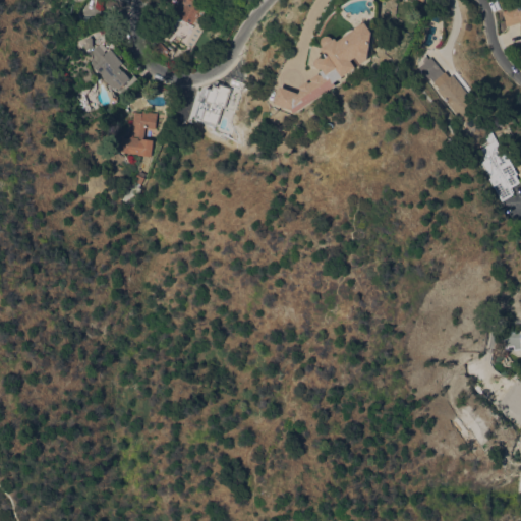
[(203,0),(209,3),(185,45),(179,42),(181,38),(166,29),(178,6),(167,0),(203,0)]
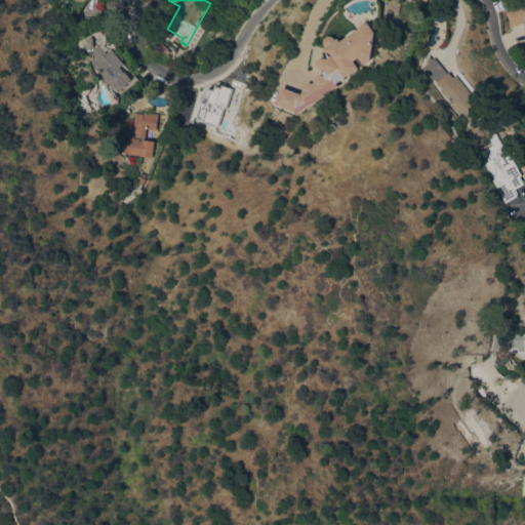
[(524,4),(524,33),(523,26),(524,25),(524,23),(510,27),(506,11),(522,7),(522,5),(524,4)]
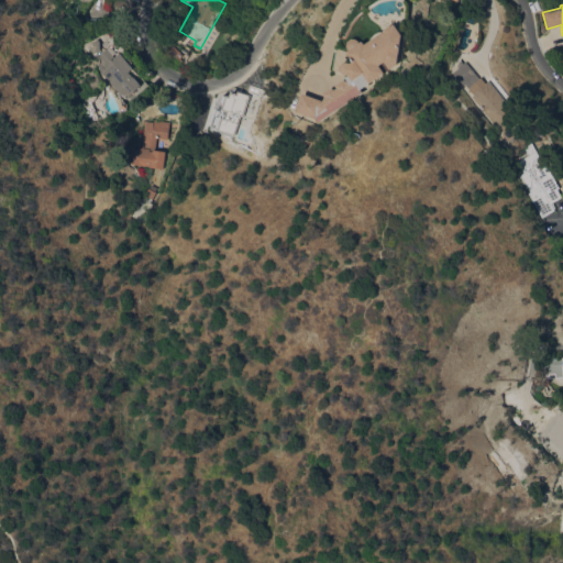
[(403,34),(397,64),(316,119),(296,111),(304,92),(323,100),(324,96),(353,77),(351,73),(349,74),(345,75),(343,74),(340,72),(340,69),(340,66),(342,63),(344,62),(346,62),(350,63),(351,64),(354,62),(348,52),(350,51),(349,48),(348,46),(348,44),(349,41),(351,39),(354,37),(357,39),(359,41),(361,42),(363,41),(365,44),(372,40),(371,39),(374,35),(376,33),(378,32),(383,31),(383,32),(385,31),(385,30),(392,25),(393,25),(396,23),(403,34)]
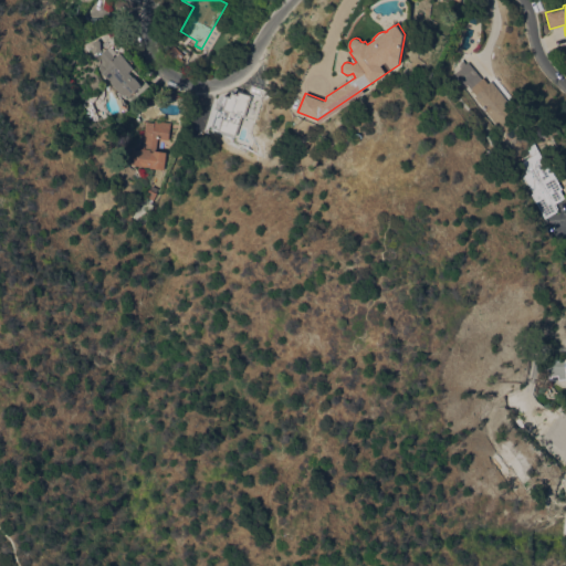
[(101,49),(101,50),(94,54),(90,48),(94,45),(93,43),(98,39),(101,41),(101,42),(101,49)]
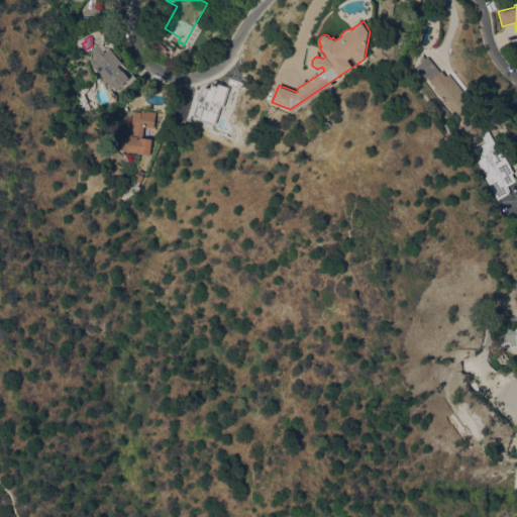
[(154,39),(168,50),(166,54),(168,56),(163,62),(146,48),(148,46),(154,39)]
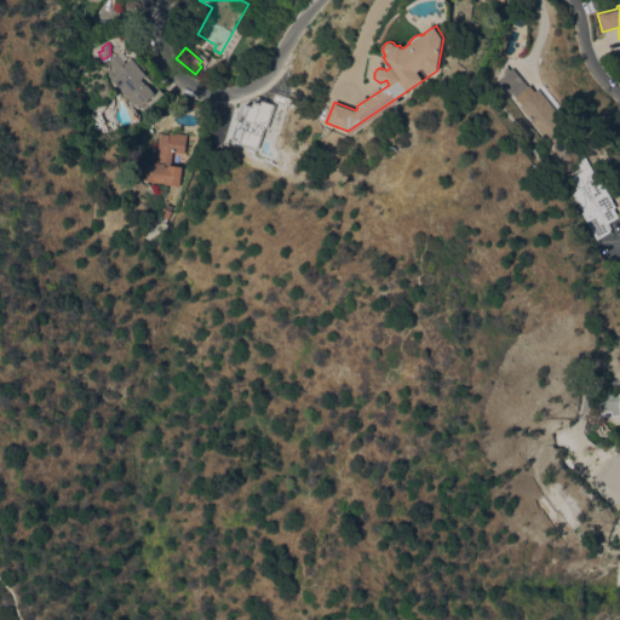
[(112,65),(110,58),(112,58),(118,52),(126,63),(132,57),(147,75),(142,79),(147,85),(148,84),(156,93),(139,108),(136,103),(133,105),(114,81),(113,82),(108,76),(113,73),(112,65)]
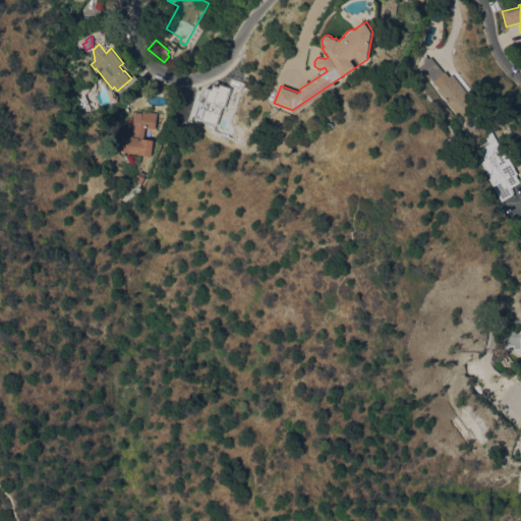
[(428,58),(430,57),(448,77),(452,74),(480,108),(478,110),(479,111),(466,122),(464,120),(462,121),(436,90),(439,88),(429,76),(427,78),(417,67),(424,62),(422,61),(424,57),(426,55),(428,58)]
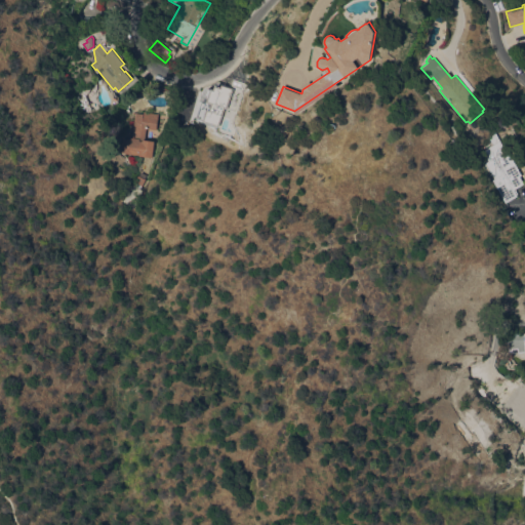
[(228,88),(215,84),(204,121),(216,125),(228,88)]
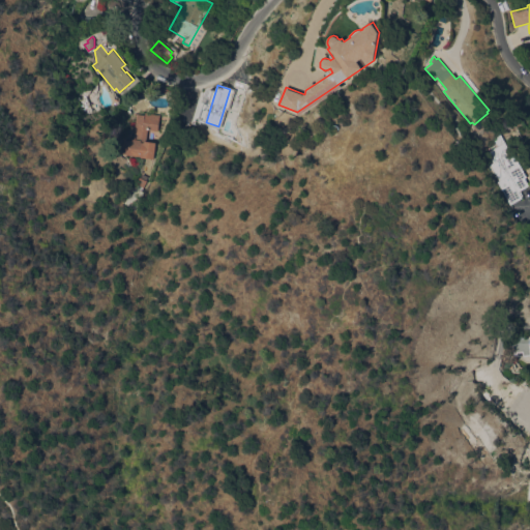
[(152,158),(121,153),(123,139),(127,139),(131,140),(136,114),(144,115),(144,112),(159,115),(157,130),(147,129),(145,141),(155,142),(152,158)]
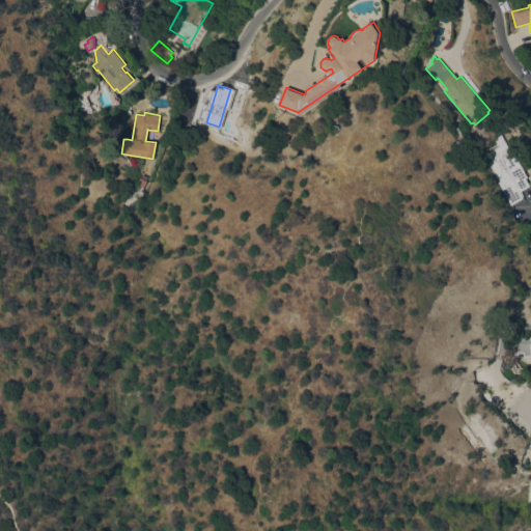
[(497,182),(499,180),(491,165),(494,163),(487,152),(498,146),(495,141),(502,136),(510,150),(512,149),(528,177),(526,178),(530,186),(520,191),(523,196),(522,196),(523,198),(510,204),(497,182)]
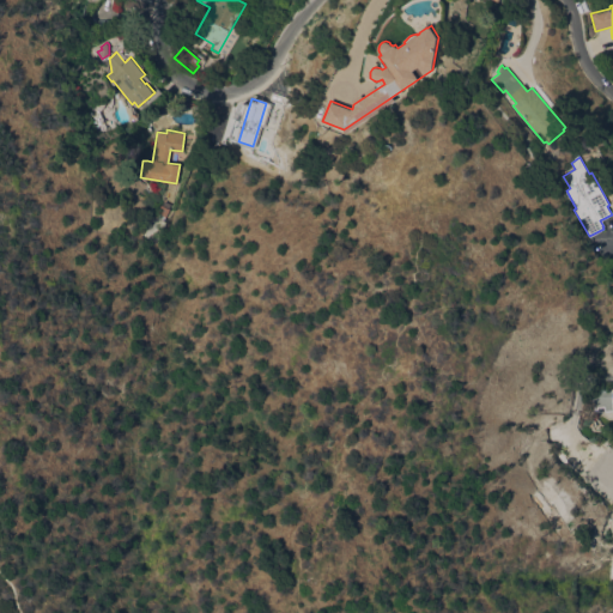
[(167,207),(162,218),(155,216),(159,205),(167,207)]
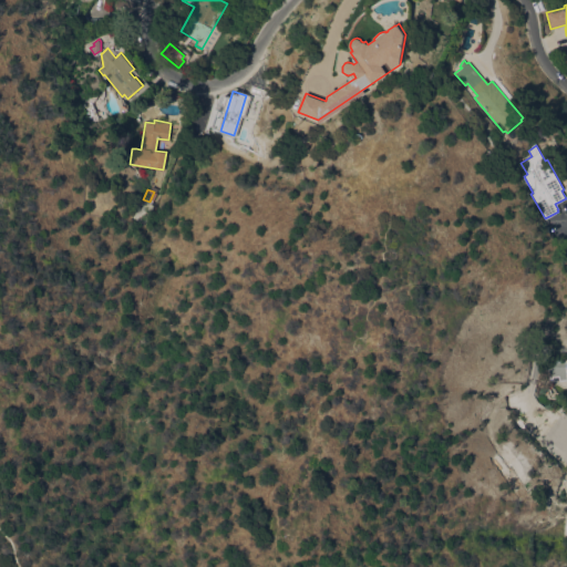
[(566,380),(549,381),(548,361),(566,360),(566,380)]
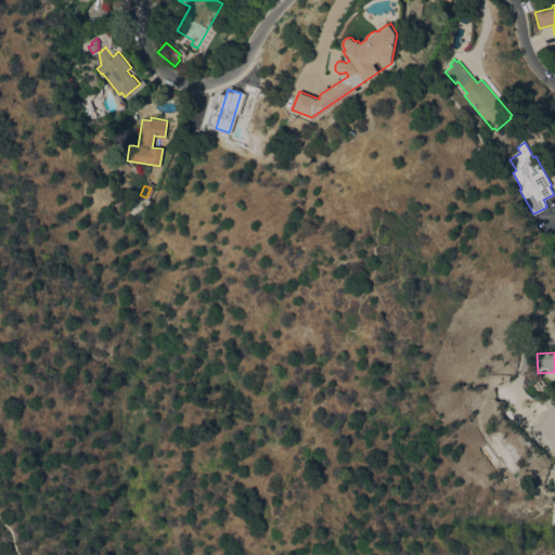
[(500,412),(510,402),(521,412),(511,425),(500,416),(499,414),(500,412)]
